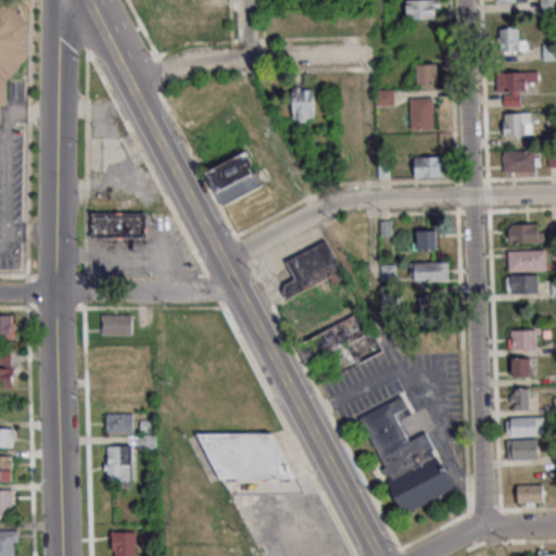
[(0,0),(0,124),(1,125),(1,109),(7,101),(7,80),(28,55),(28,21),(4,0),(0,0)]
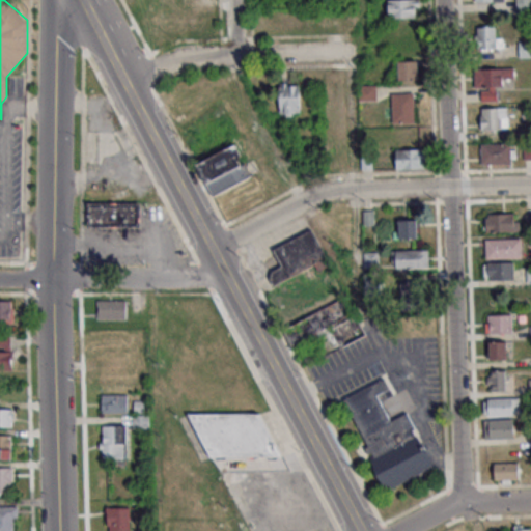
[(418,0),(387,0),(387,18),(418,18),(418,0)]
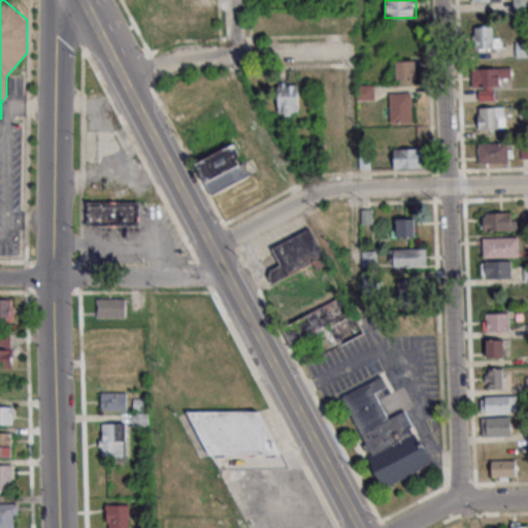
[(527,0),(513,0),(513,13),(527,13),(527,0)]
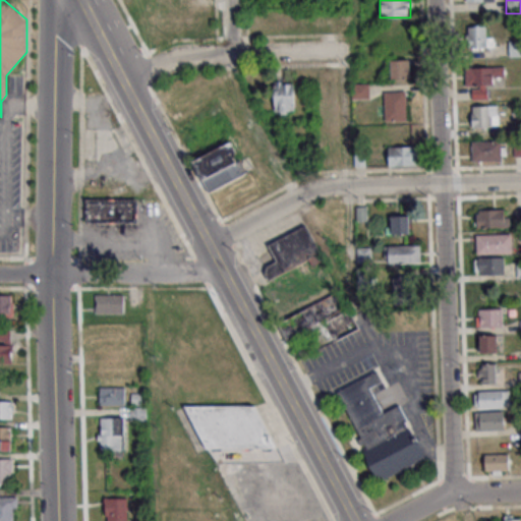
[(467,25),(467,48),(488,48),(488,25),(467,25)]
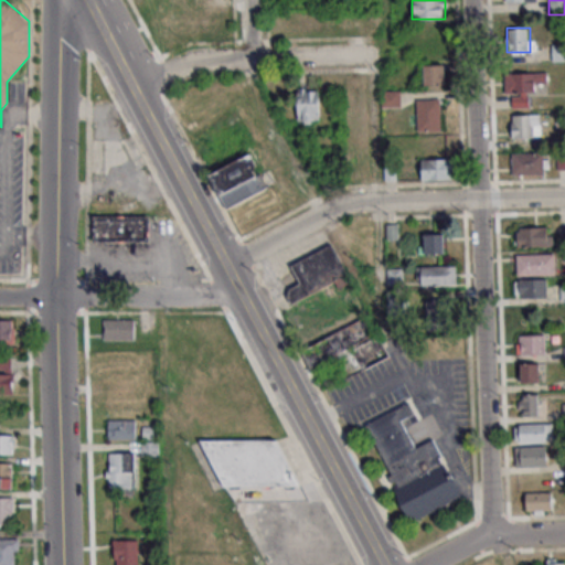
[(423,85),(444,85),(444,65),(423,65),(423,85)]
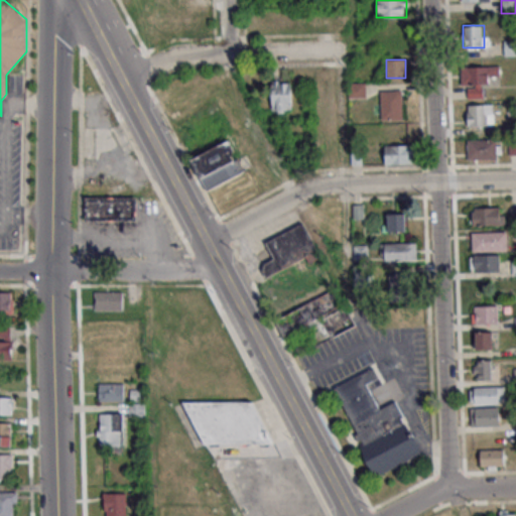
[(462,66),(462,97),(483,97),(483,85),(489,85),(489,76),(498,76),(498,66),(462,66)]
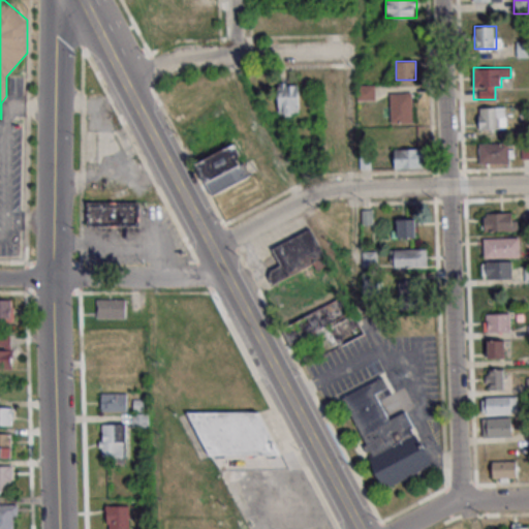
[(299,83),(279,83),(279,115),(299,115),(299,83)]
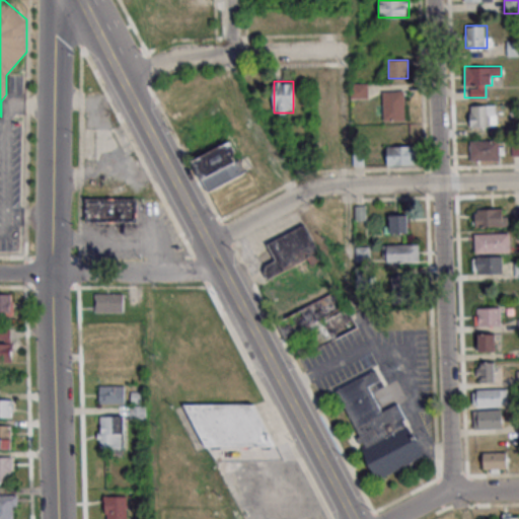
[(351,97),(367,97),(367,84),(351,84),(351,97)]
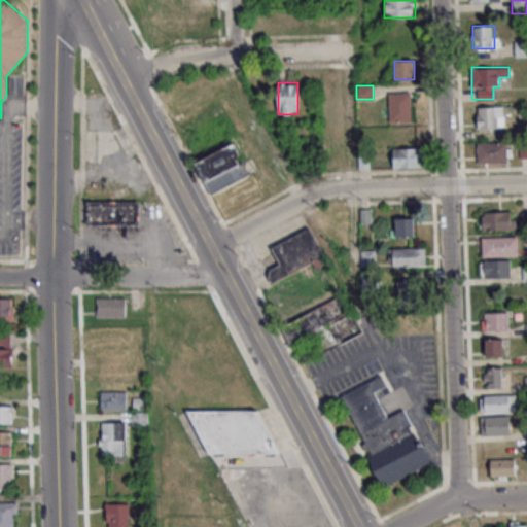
[(411,92),(388,92),(388,121),(411,121),(411,92)]
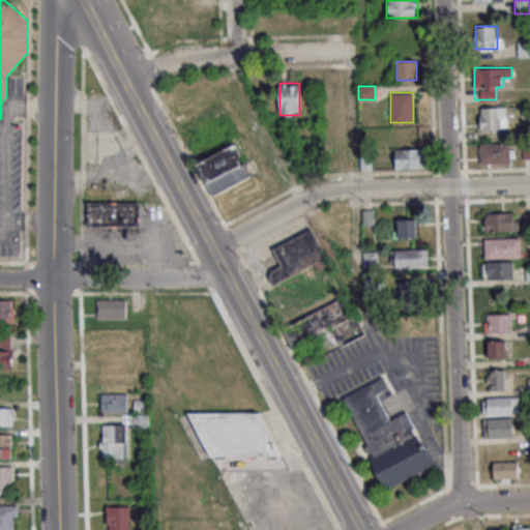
[(479,108),(479,128),(507,128),(507,108),(479,108)]
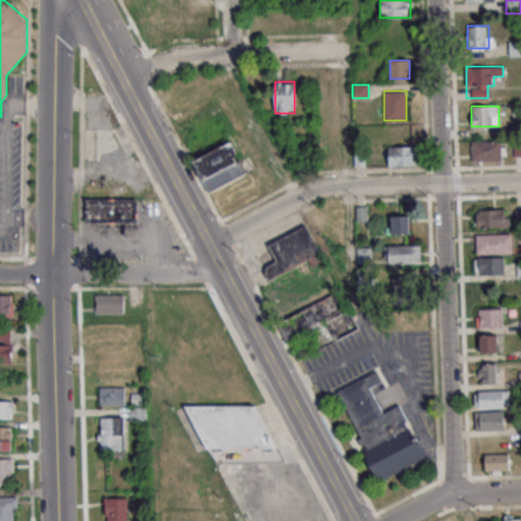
[(502,141),(471,141),(471,162),(502,162),(502,141)]
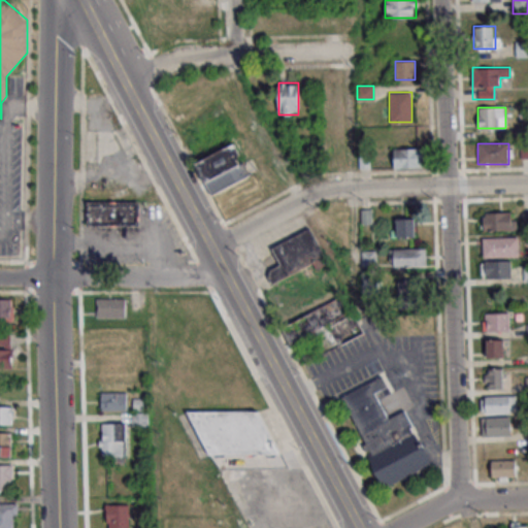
[(193,161),(226,144),(236,164),(241,162),(249,176),(210,195),(193,161)]
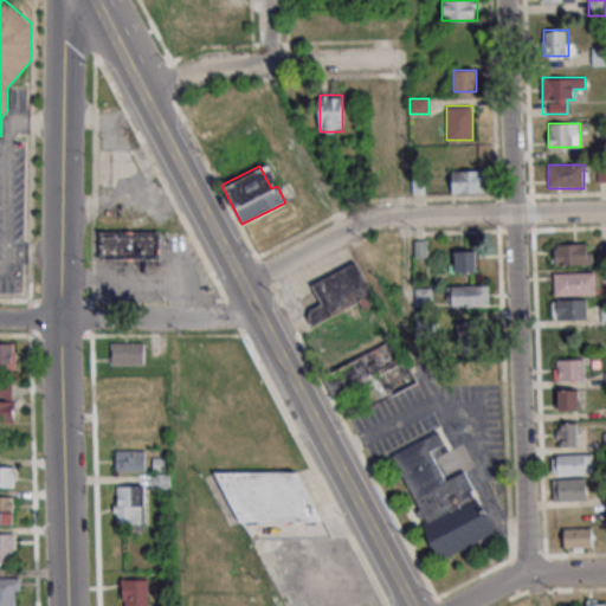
[(450,171),(483,169),(484,192),(451,193),(450,171)]
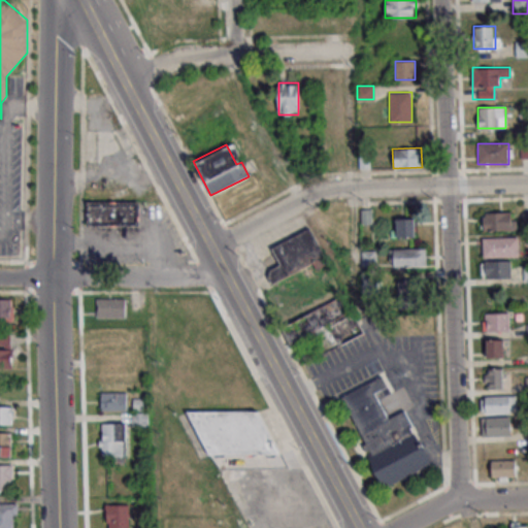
[(85,200),(137,201),(137,204),(137,225),(85,224),(85,200)]
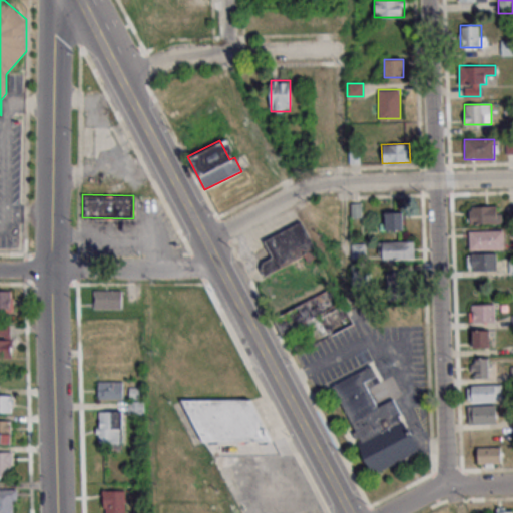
[(469,223),(501,223),(501,206),(469,206),(469,223)]
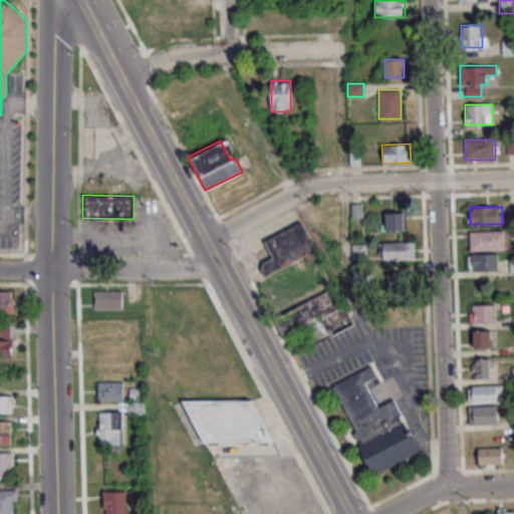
[(384,231),(404,231),(404,213),(384,213),(384,231)]
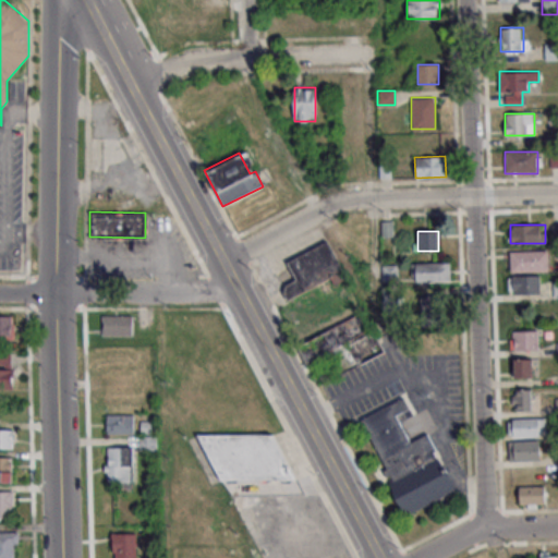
[(273,268),(286,299),(343,274),(330,243),(273,268)]
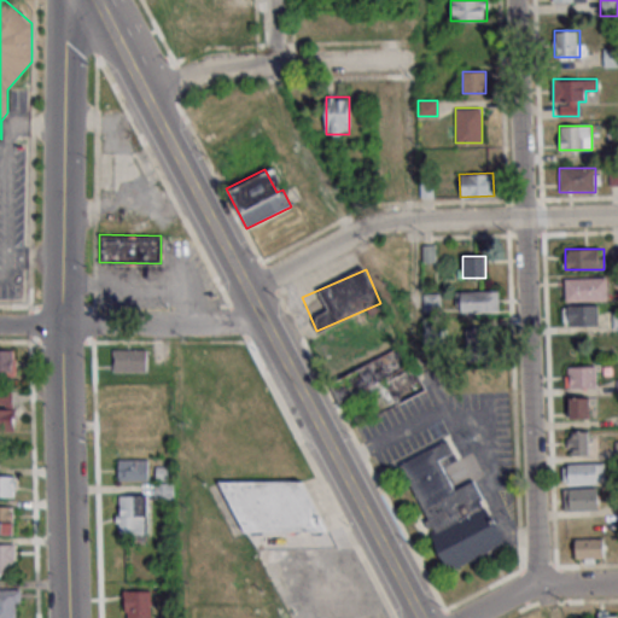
[(605,301),(605,279),(565,279),(565,301),(605,301)]
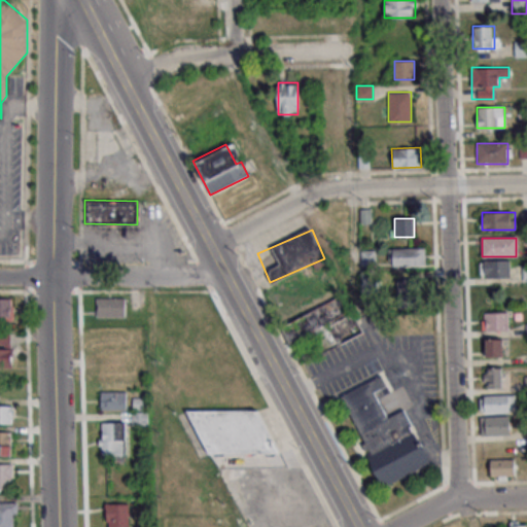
[(425,266),(425,248),(392,248),(392,266),(425,266)]
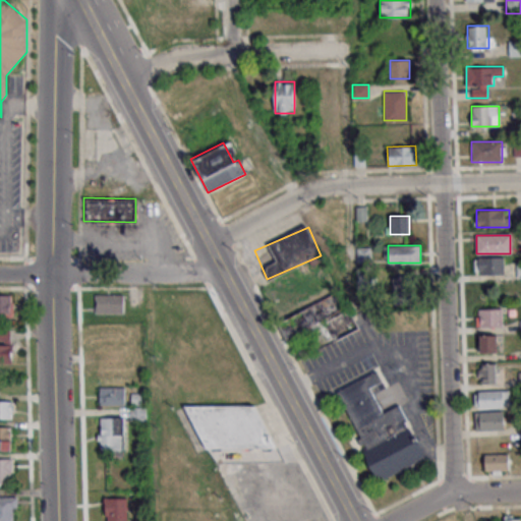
[(369,250),(361,247),(359,253),(367,256),(369,250)]
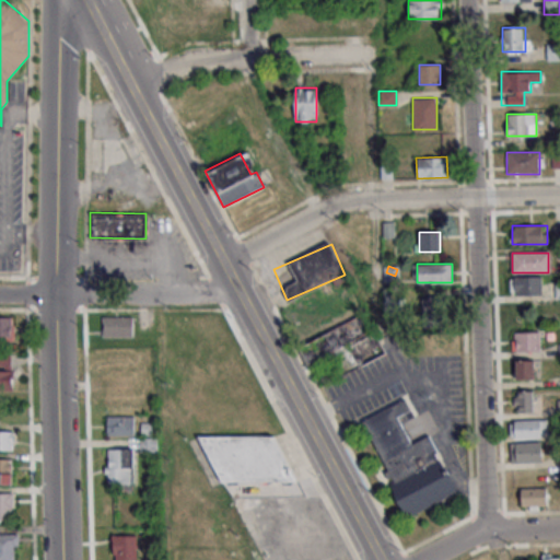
[(541,278),(510,278),(510,295),(541,295),(541,278)]
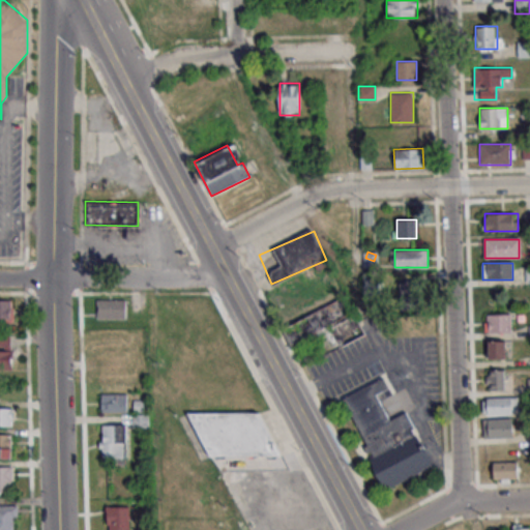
[(419,281),(399,281),(399,311),(419,311),(419,281)]
